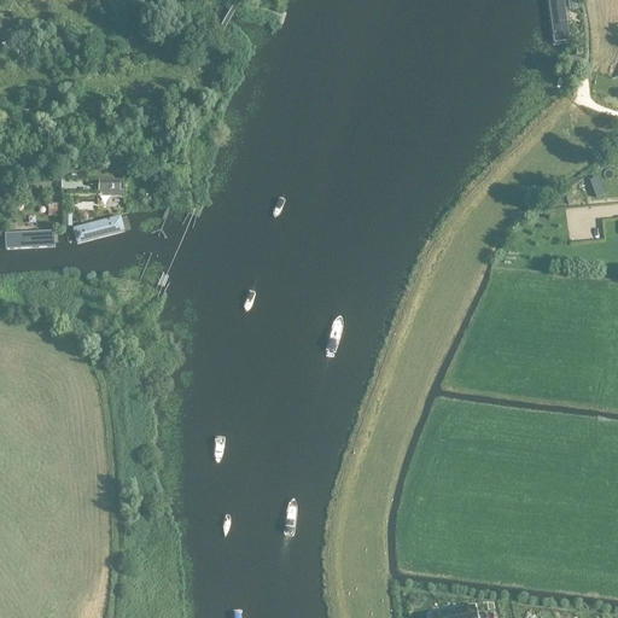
[(564,0),(549,3),(555,44),(569,41),(564,0)]
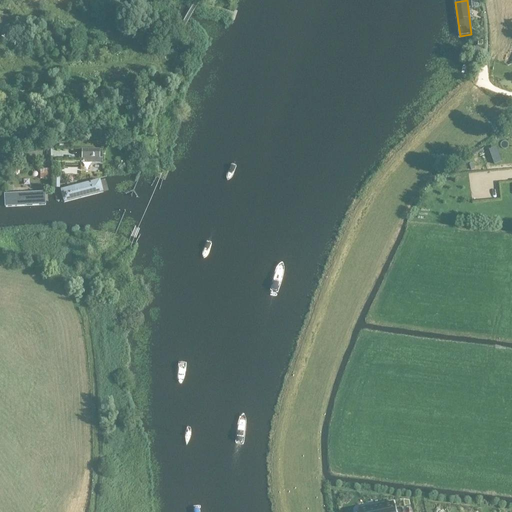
[(100,149),(82,149),(82,159),(82,163),(103,164),(103,159),(103,150),(100,150),(100,149)]
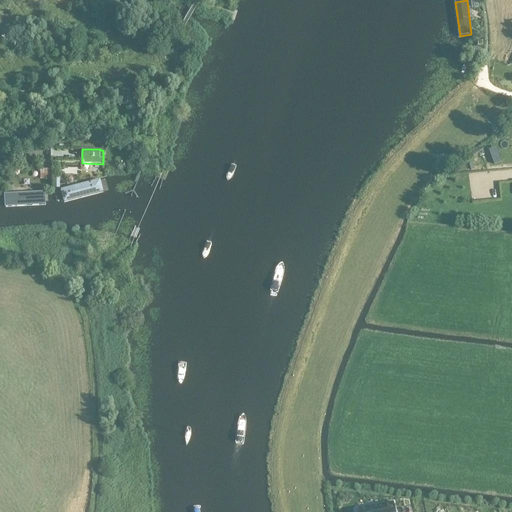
[(52,179),(52,169),(40,170),(40,179),(52,179)]
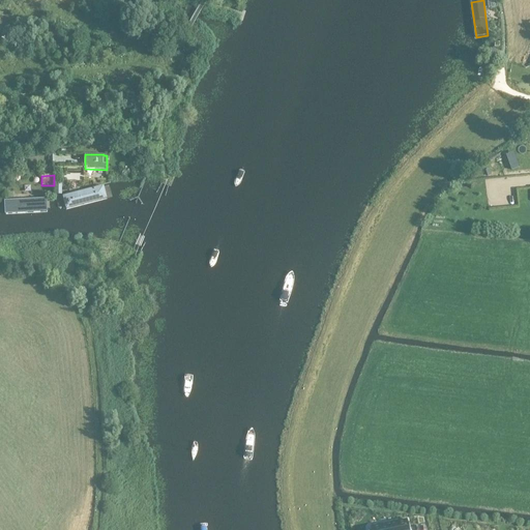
[(106,183),(58,196),(61,210),(109,198),(106,183)]
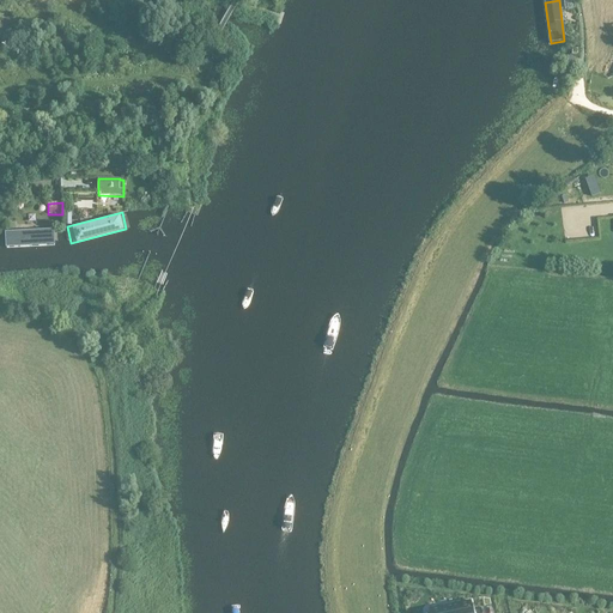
[(58,229),(7,231),(8,244),(58,242),(58,229)]
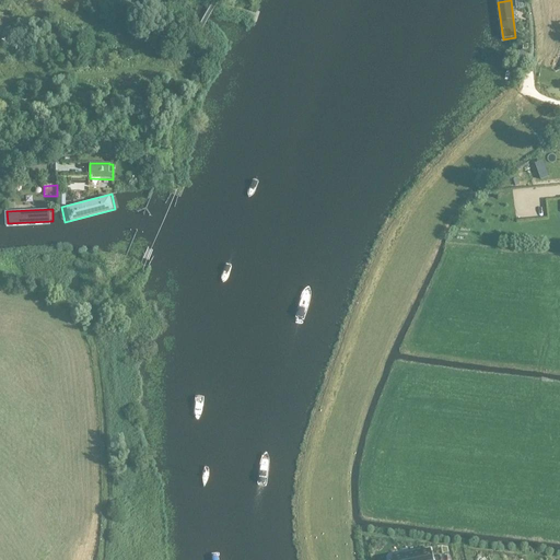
[(415,553),(415,555),(405,557),(394,559),(431,559),(430,556),(429,549),(423,550),(419,551),(415,552),(415,553)]
